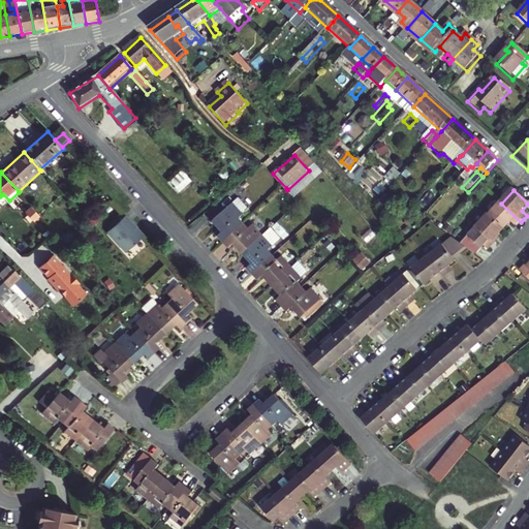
[(521,222),(501,204),(489,218),(503,231),(510,224),(516,228),(521,222)]
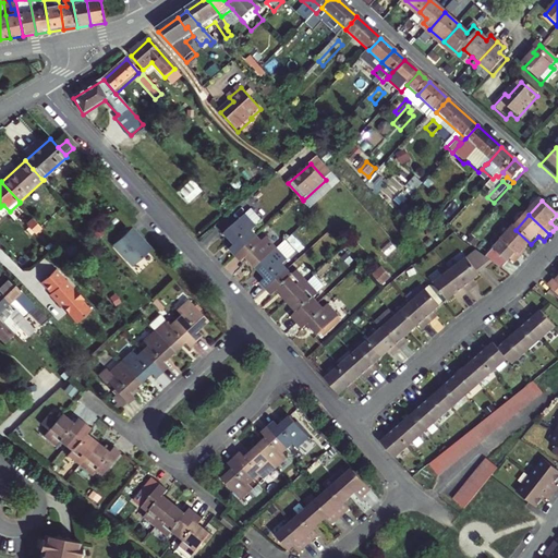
[(33,219),(26,225),(35,233),(41,228),(33,219)]
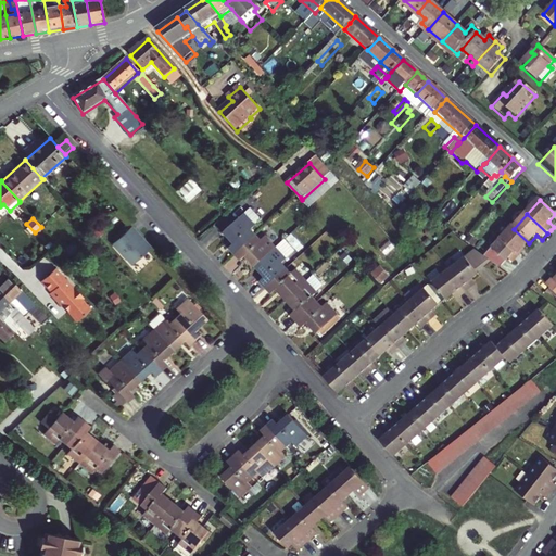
[(232,260),(254,239),(250,235),(254,230),(243,218),(222,238),(231,249),(226,253),(232,260)]
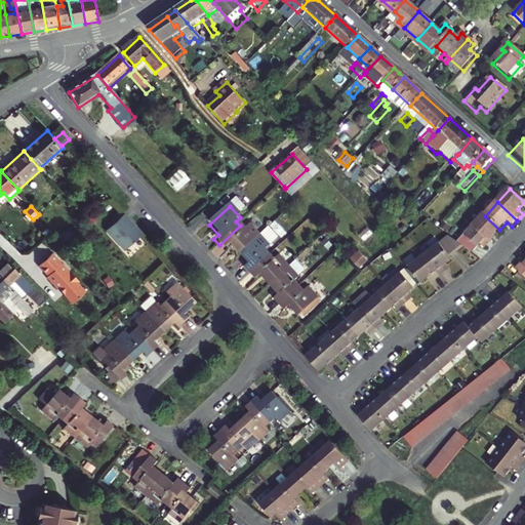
[(131,224),(124,215),(107,231),(124,251),(142,235),(135,228),(133,228),(130,225),(131,224)]
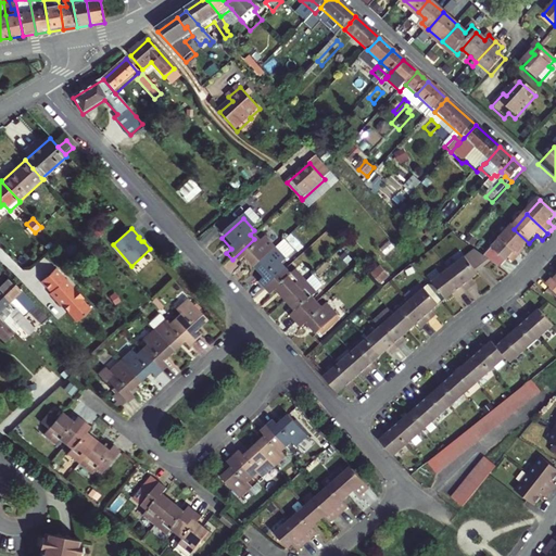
[(517,256),(529,243),(514,229),(513,228),(500,241),(497,240),(492,247),(490,249),(505,263),(507,262),(513,266),(514,266),(519,258),(517,256)]
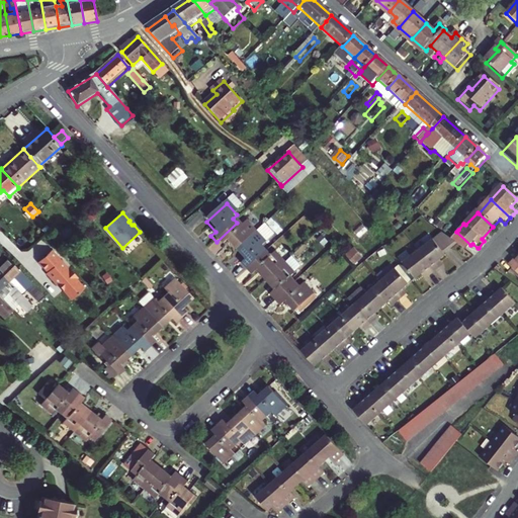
[(276,233),(282,230),(276,217),(270,220),(276,233)]
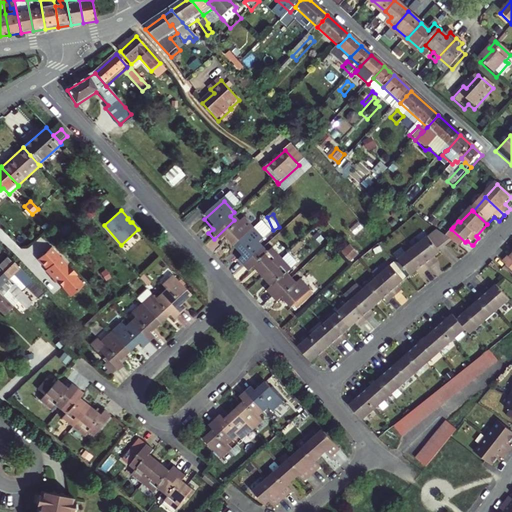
[(232,250),(252,232),(242,221),(238,225),(234,220),(214,239),(219,245),(224,241),(232,250)]
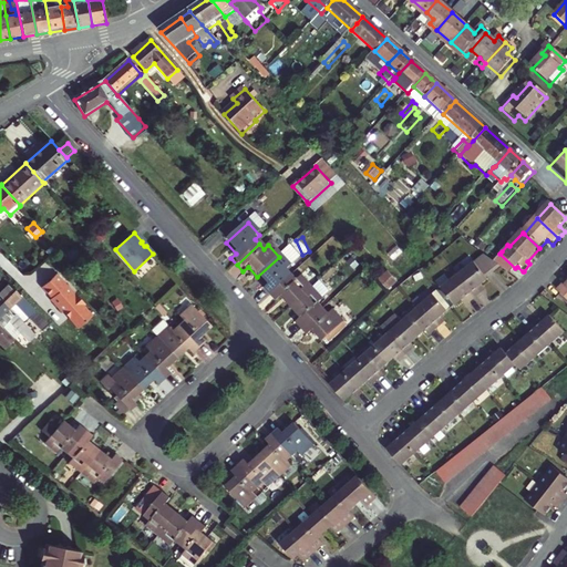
[(268,299),(290,278),(287,274),(291,270),(290,269),(299,261),(288,249),(279,257),(257,277),(268,289),(263,294),(268,299)]
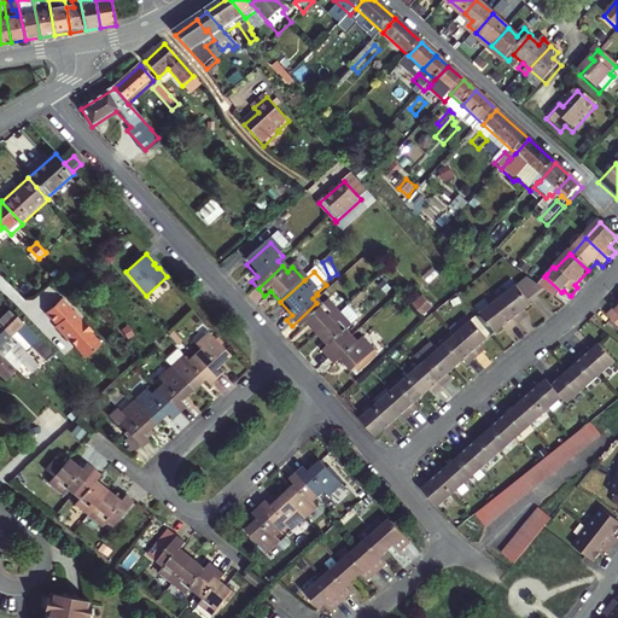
[(529,281),(499,305),(516,328),(524,324),(520,318),(525,314),(530,310),(529,308),(546,295),(529,281)]
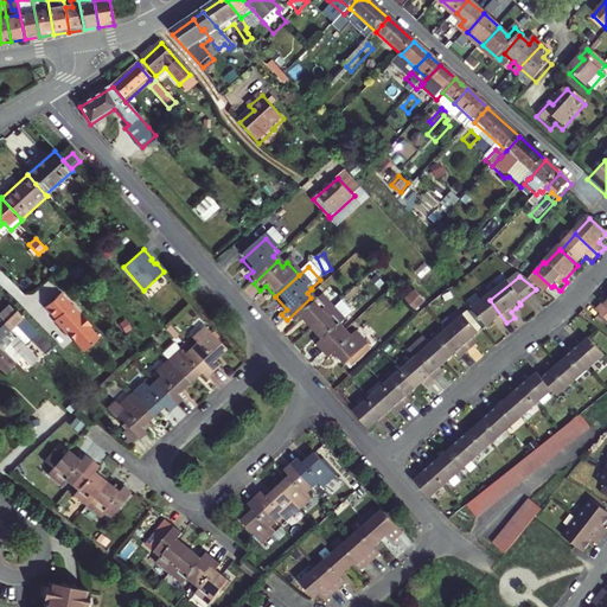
[(81,317),(61,294),(45,308),(59,324),(57,325),(66,336),(69,334),(75,340),(72,343),(83,353),(100,339),(90,328),(91,327),(82,317),(81,317)]
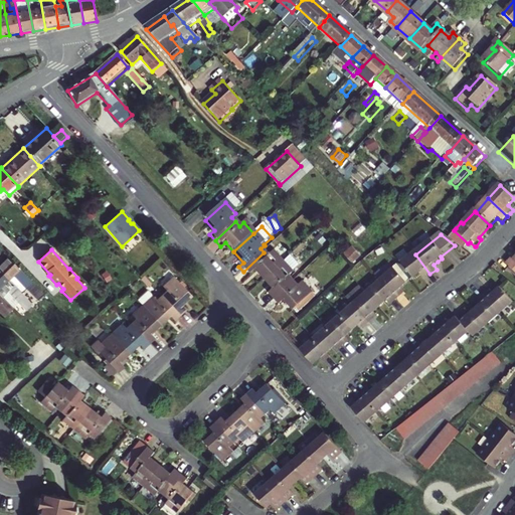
[(262,283),(282,265),(273,254),(269,259),(264,252),(243,272),(249,279),(254,275),(262,283)]
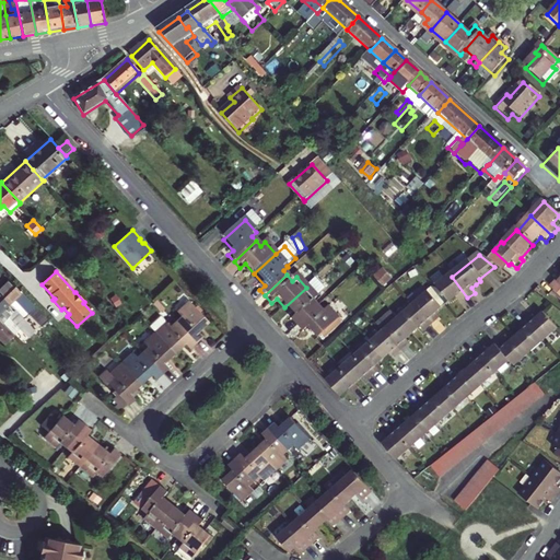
[(467,298),(452,277),(436,288),(448,305),(454,301),(458,299),(461,302),(467,298)]
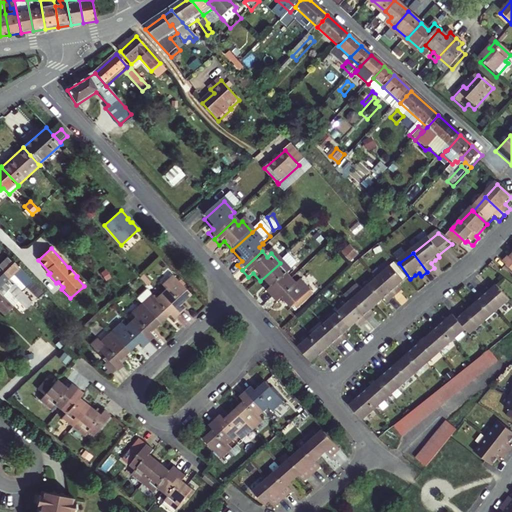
[(269,301),(290,282),(287,278),(291,275),(291,274),(298,268),(287,256),(280,263),(260,281),(270,292),(265,296),(269,301)]
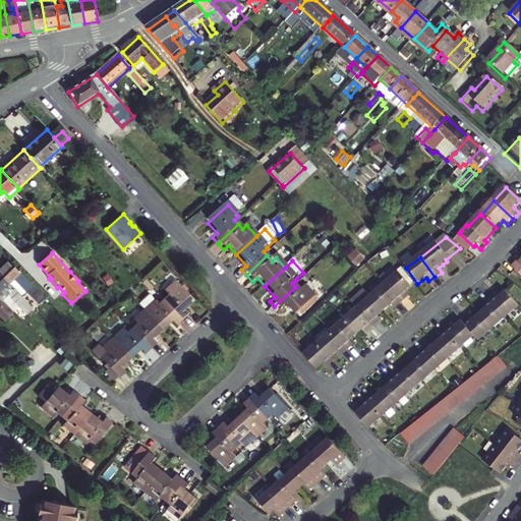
[(512,270),(520,278),(520,261),(519,263),(517,262),(511,269),(512,270)]
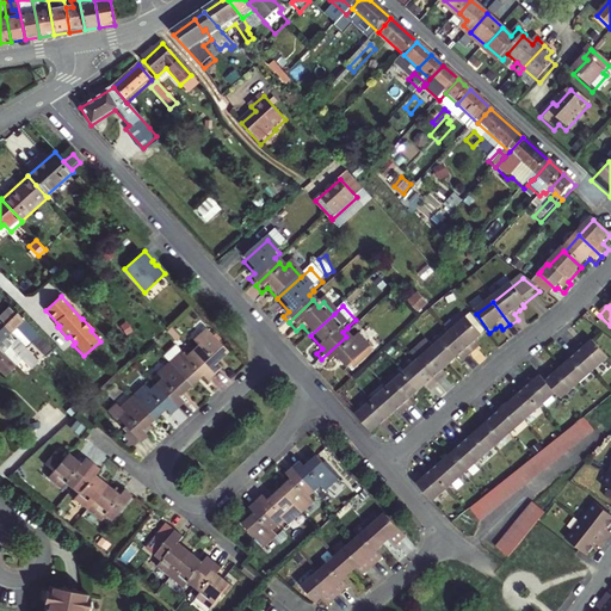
[(0,316),(0,325),(16,341),(30,328),(10,307),(0,316)]
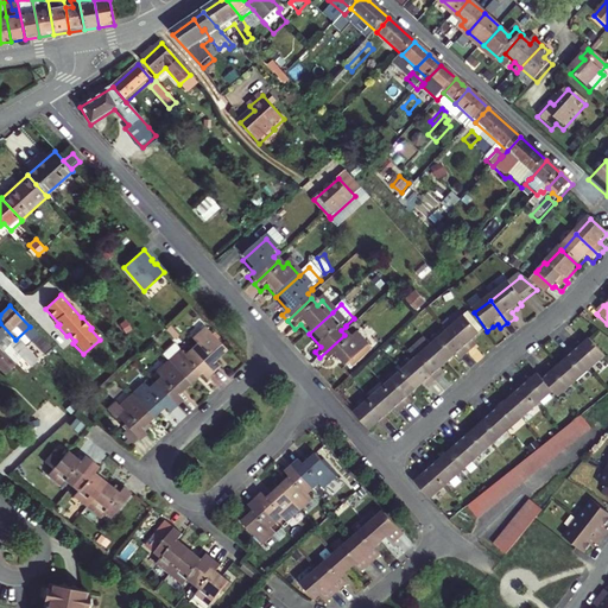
[(477,340),(462,322),(450,331),(445,325),(441,330),(445,336),(451,342),(464,358),(472,352),(468,348),(472,344),(477,340)]
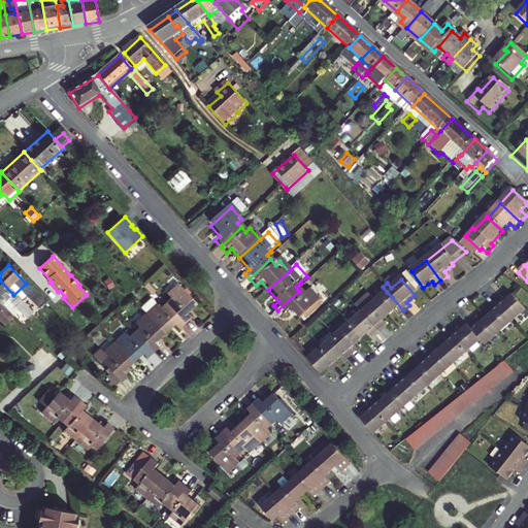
[(27,307),(13,295),(0,281),(0,302),(2,305),(7,301),(28,321),(34,315),(27,307)]
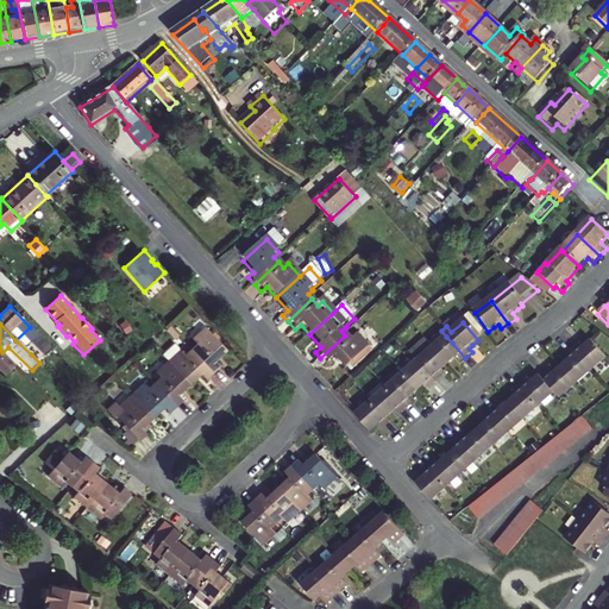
[(196,344),(190,350),(212,372),(219,366),(214,360),(226,350),(203,326),(190,338),(196,344)]
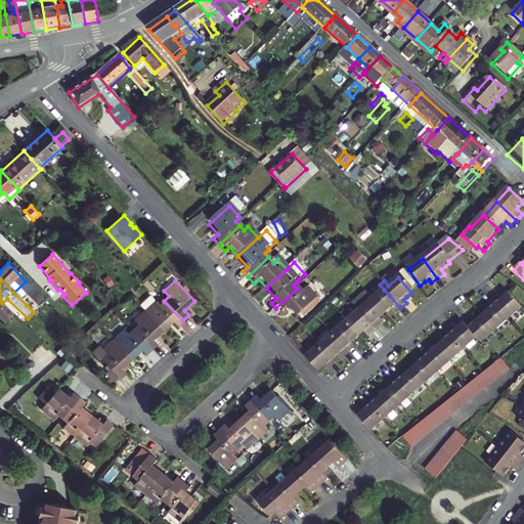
[(288,311),(296,321),(298,319),(315,305),(317,303),(306,291),(302,295),(297,289),(275,308),(282,315),(288,311)]
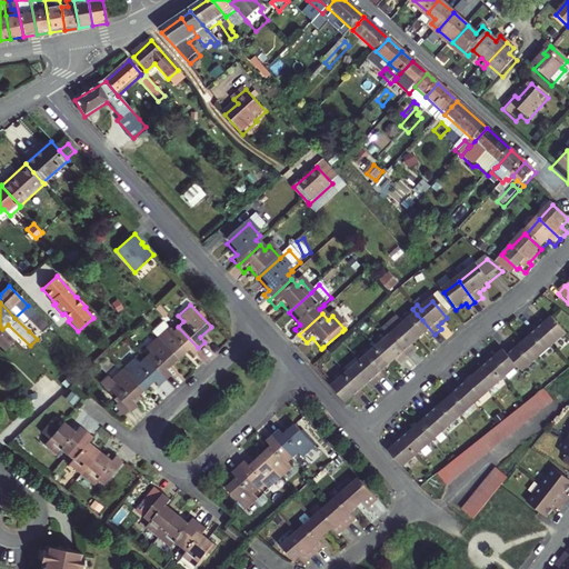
[(402,327),(416,343),(426,336),(429,340),(435,335),(422,320),(417,315),(402,327)]
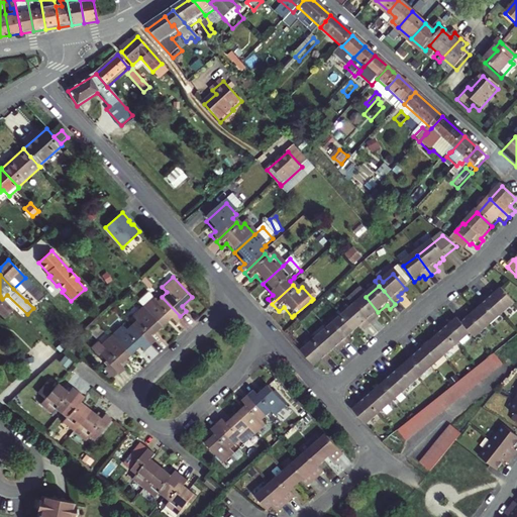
[(500,317),(514,305),(500,290),(492,297),(489,293),(484,298),(500,317)]
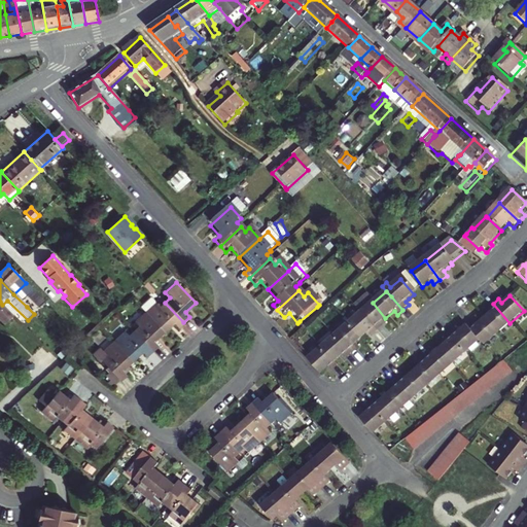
[(150,296),(139,307),(144,312),(155,302),(150,296)]
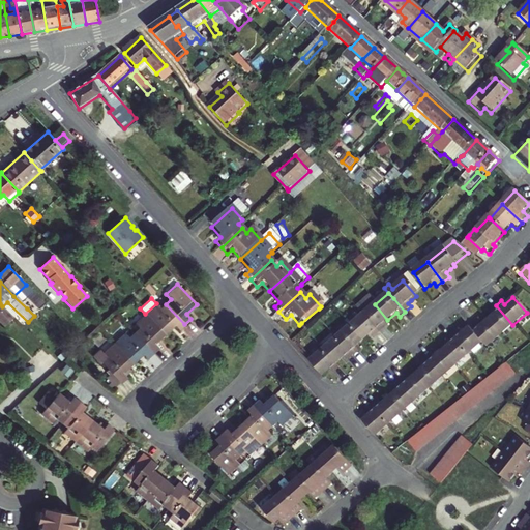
[(369,298),(355,310),(361,316),(378,335),(383,330),(380,326),(387,320),(375,304),(369,298)]
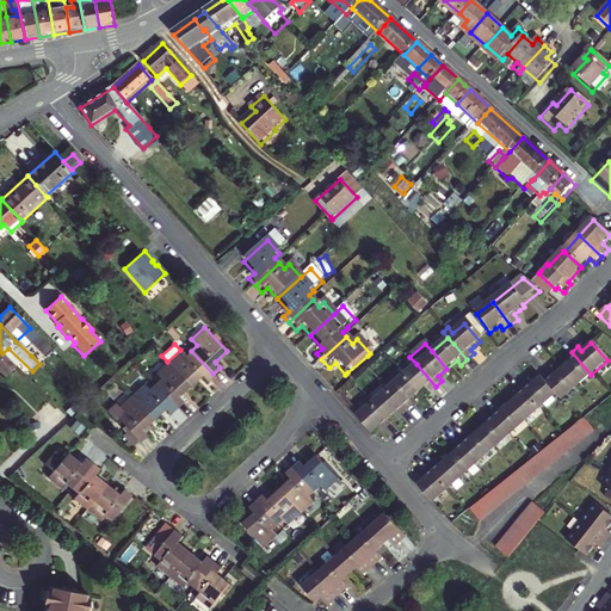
[(0,368),(7,376),(16,366),(2,353),(0,350),(0,368)]
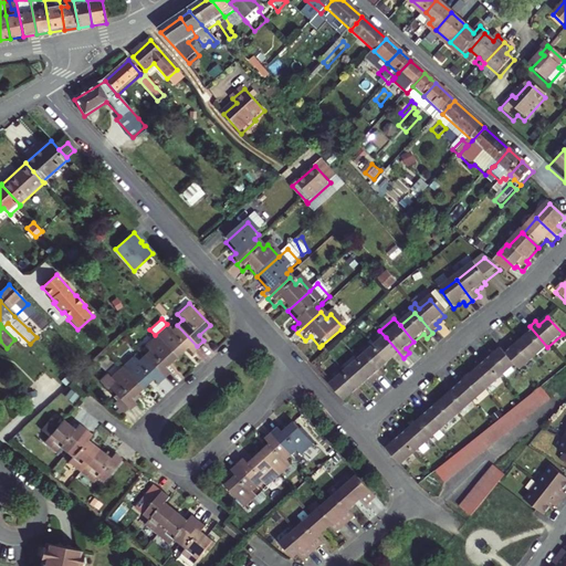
[(197,346),(177,325),(171,328),(167,324),(155,335),(175,357),(186,347),(190,353),(197,346)]
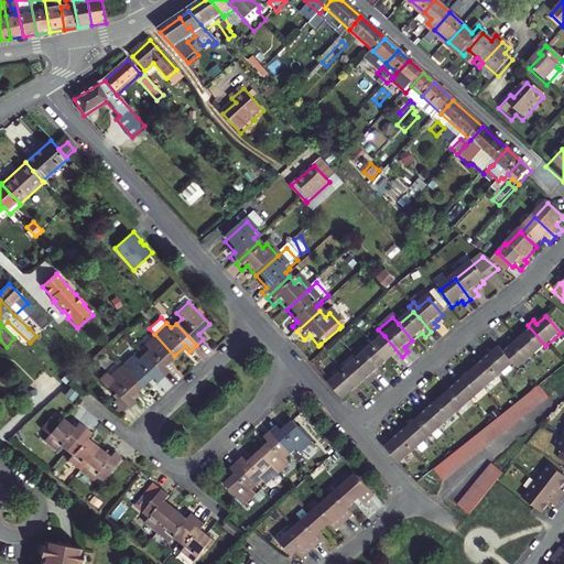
[(531,358),(545,346),(528,325),(521,331),(524,334),(517,342),(531,358)]
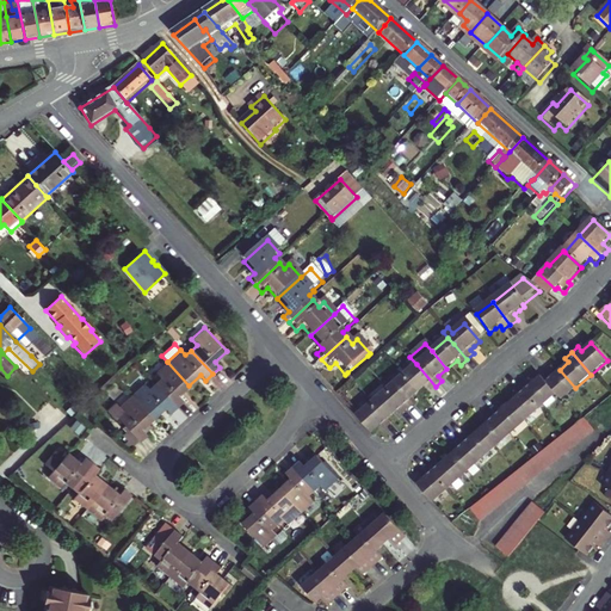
[(368,356),(347,372),(356,380),(366,370),(374,362),(368,356)]
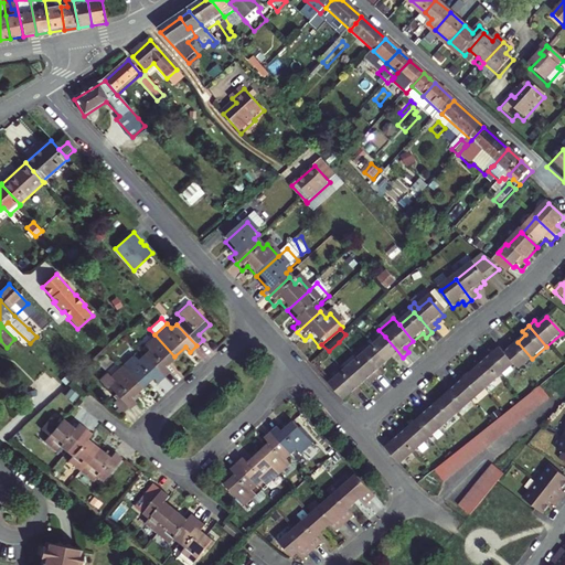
[(174,356),(155,334),(142,344),(148,350),(141,355),(161,377),(168,371),(164,366),(174,356)]
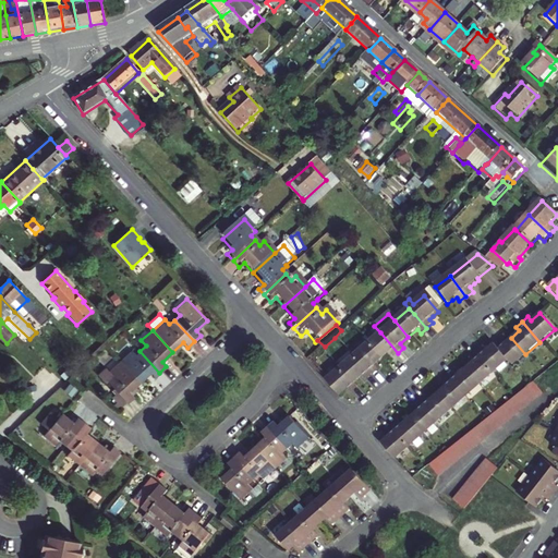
[(380,332),(366,346),(379,361),(388,354),(391,359),(398,353),(380,332)]
